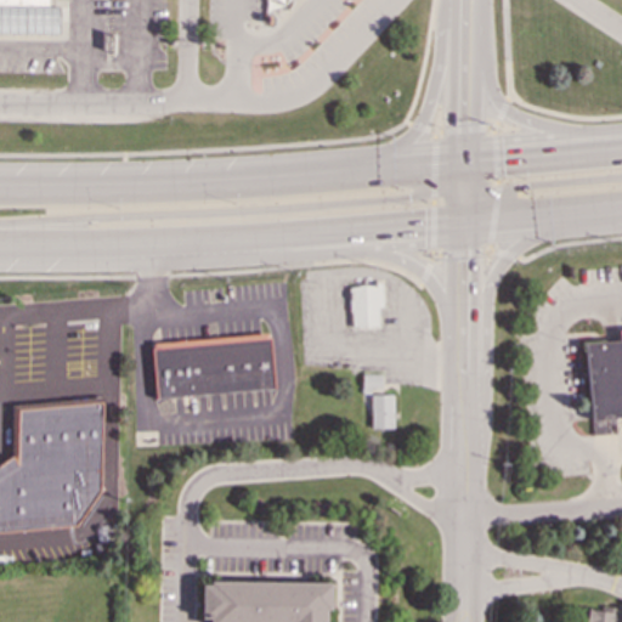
[(0,0),(54,0),(54,7),(58,7),(58,34),(0,33),(0,0)]
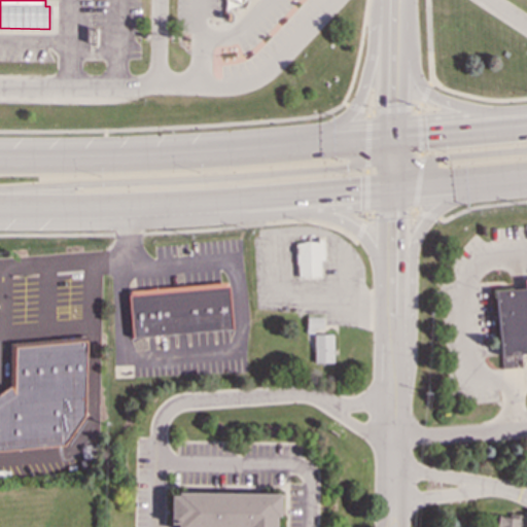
[(294,244),(295,265),(296,265),(296,278),(320,277),(319,261),(323,261),(323,240),(318,240),(318,243),(294,244)]
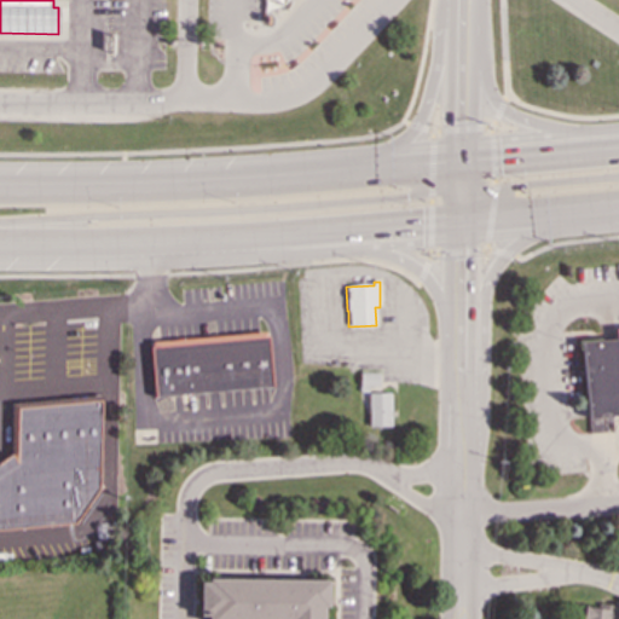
[(580,342),(588,418),(618,415),(618,329),(615,330),(617,339),(580,342)]
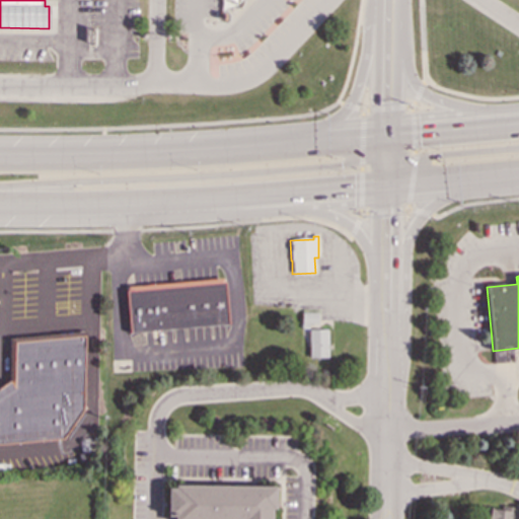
[(126,291),(130,334),(228,324),(224,282),(217,283),(134,291),(126,291)]
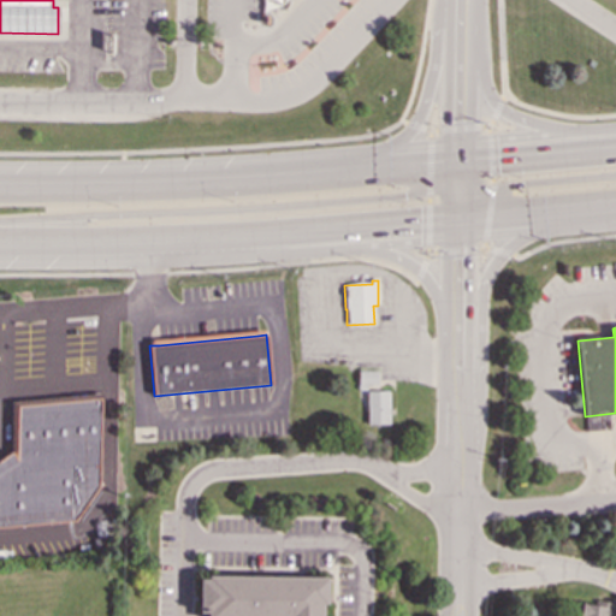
[(357,371),(357,384),(378,384),(378,371),(357,371)]
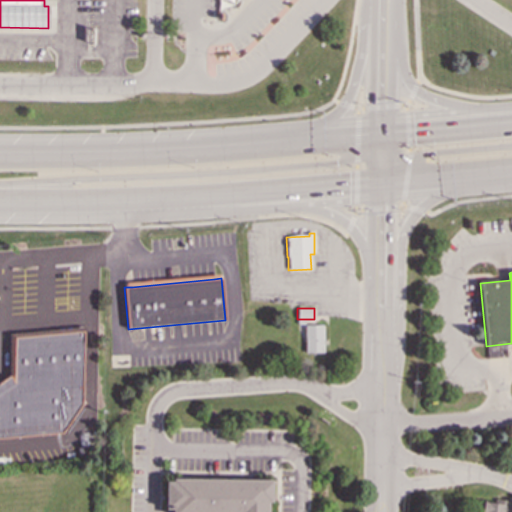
[(305,325),(305,341),(305,353),(324,352),(323,325),(305,325)]
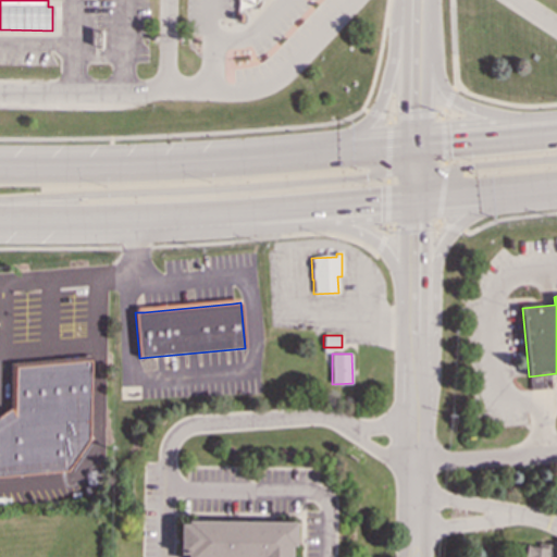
[(0,475),(0,415),(10,409),(10,363),(90,357),(89,440),(69,470),(0,475)]
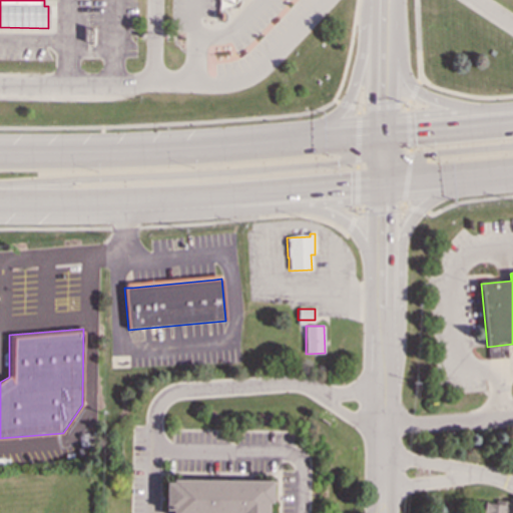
[(172,480),(172,483),(165,483),(165,510),(172,510),(172,512),(268,512),(268,502),(271,502),(272,481),(253,481),(177,480),(172,480)]
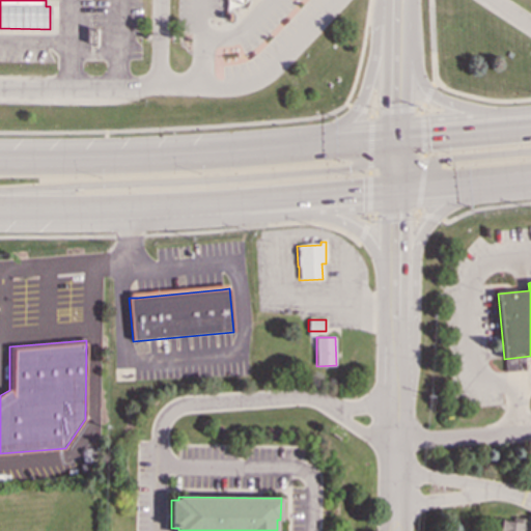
[(527,530),(528,523),(501,519),(499,530),(527,530)]
